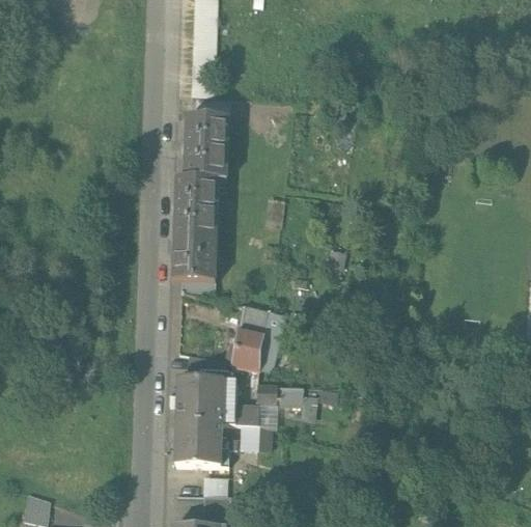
[(194,0),(192,96),(215,98),(218,0),(194,0)]
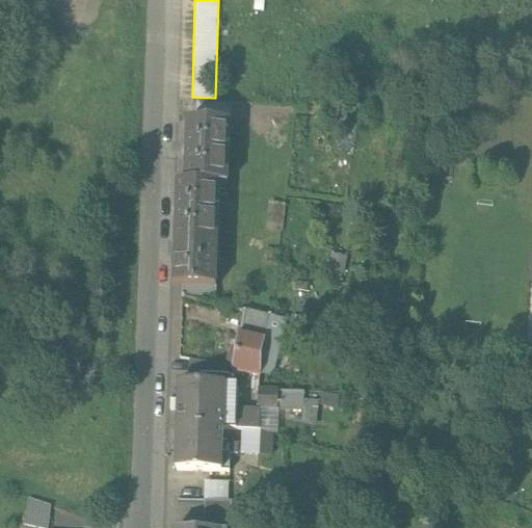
[(224,119),(188,116),(186,179),(177,179),(175,242),(177,242),(177,251),(175,251),(174,282),(216,283),(216,265),(212,265),(215,180),(222,180),(224,119)]
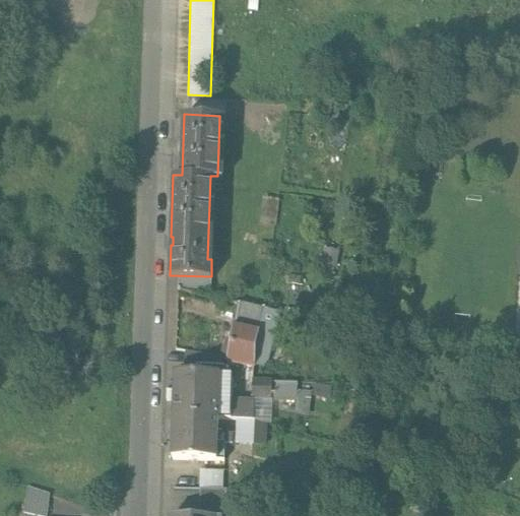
[(277,309),(240,301),(236,322),(234,322),(230,340),(232,340),(231,346),(222,345),(220,355),(222,355),(226,356),(226,357),(228,357),(226,359),(254,365),(255,342),(268,345),(277,309)]
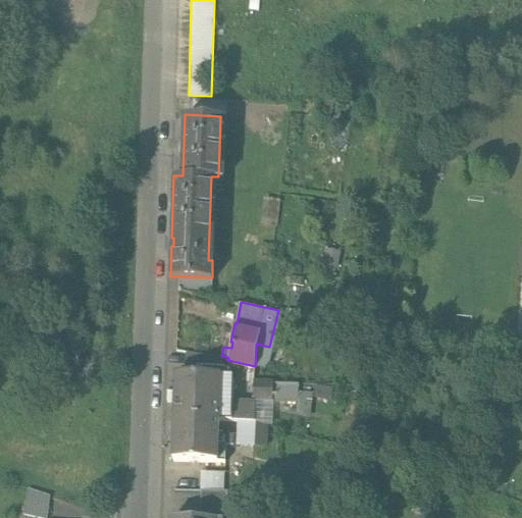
[(344,326),(328,323),(326,333),(342,337),(344,326)]
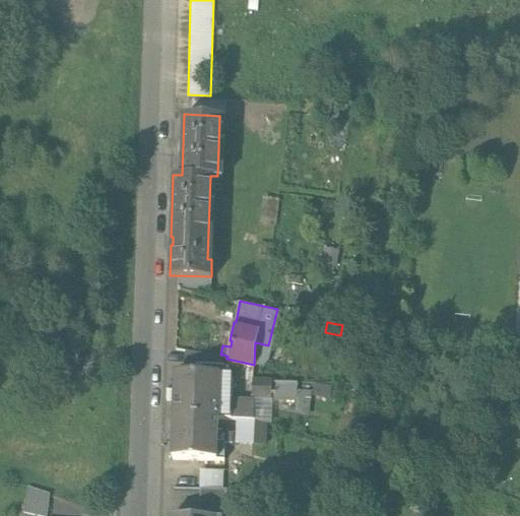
[(220,355),(185,347),(184,363),(221,364),(222,355),(220,355)]
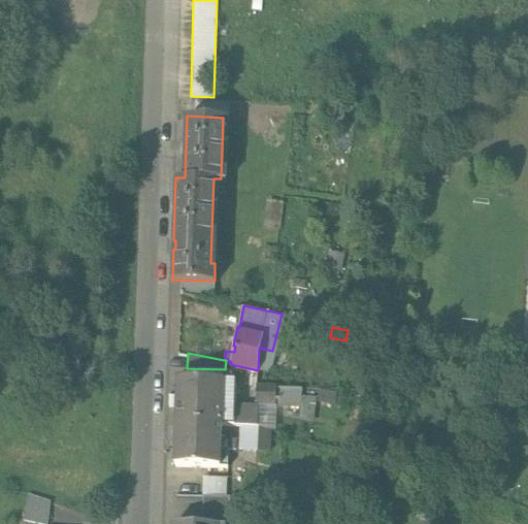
[(228,370),(225,369),(187,368),(187,378),(177,378),(176,421),(221,422),(234,423),(235,379),(234,375),(231,372),(228,370)]
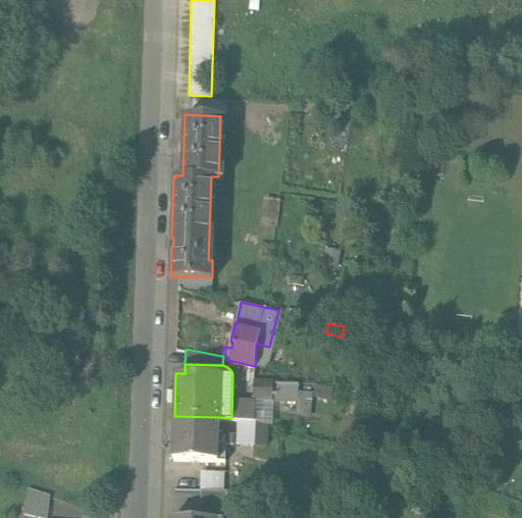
[(299,381),(272,381),(272,380),(254,380),(254,397),(298,398),(299,381)]
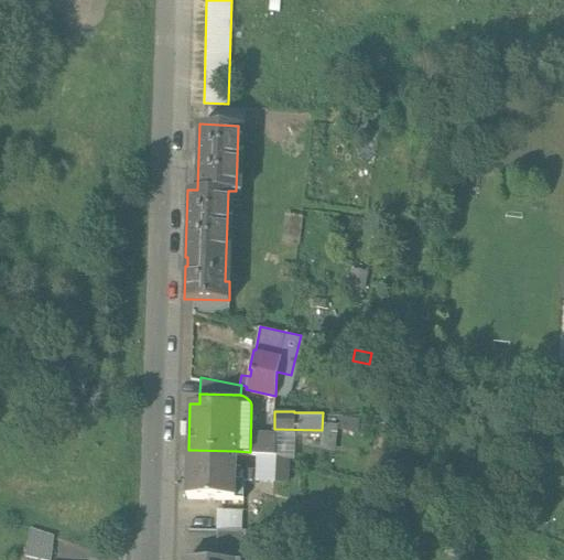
[(236,451),(188,450),(187,496),(235,497),(235,477),(242,478),(242,467),(236,467),(236,451)]
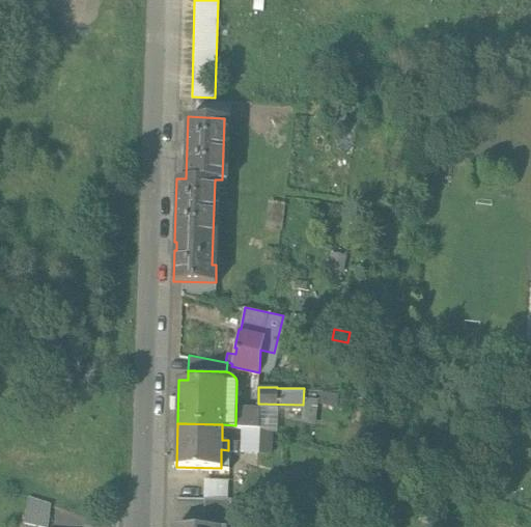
[(258,425),(242,425),(241,448),(257,449),(258,425)]
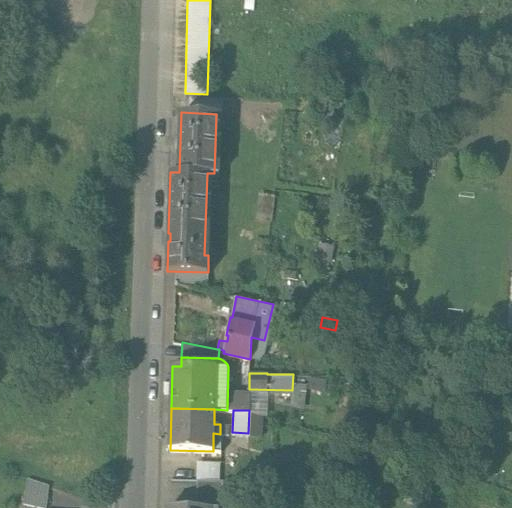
[(247,452),(220,451),(219,466),(222,466),(222,480),(246,481),(247,452)]
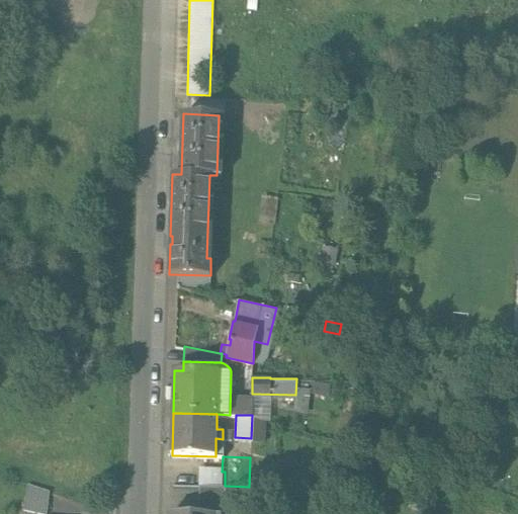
[(222,472),(194,470),(194,473),(193,485),(200,485),(222,486),(225,486),(225,472),(222,472)]
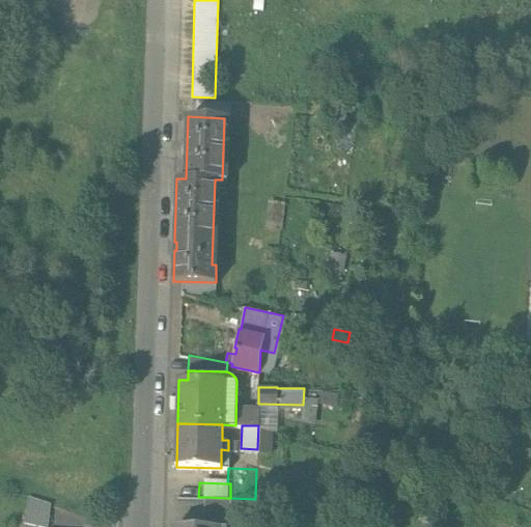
[(199,484),(175,484),(174,496),(198,497),(199,484)]
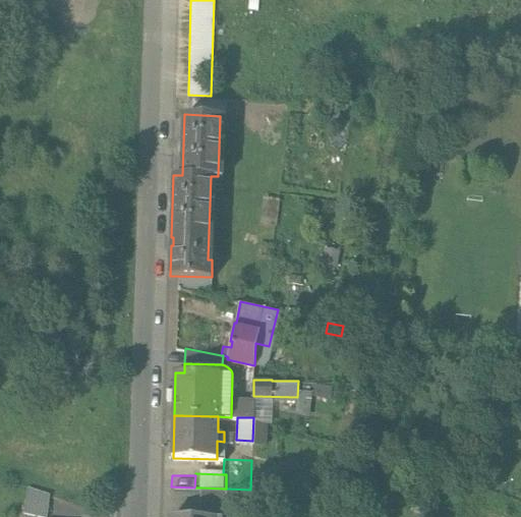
[(45,491),(26,483),(23,498),(22,510),(45,515),(45,491)]
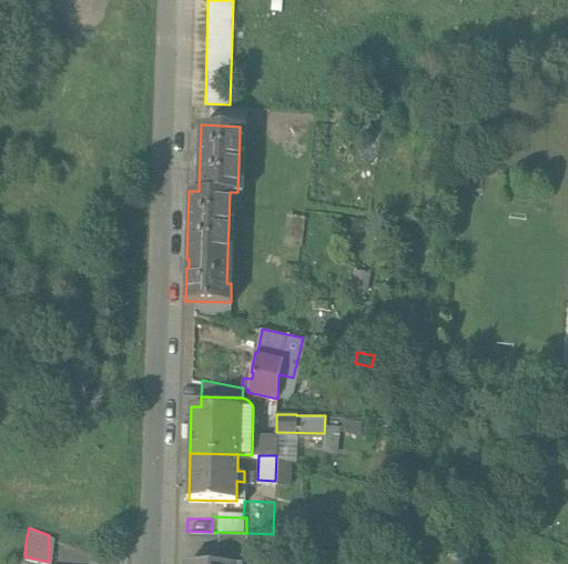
[(243,533),(220,532),(220,559),(242,560),(243,533)]
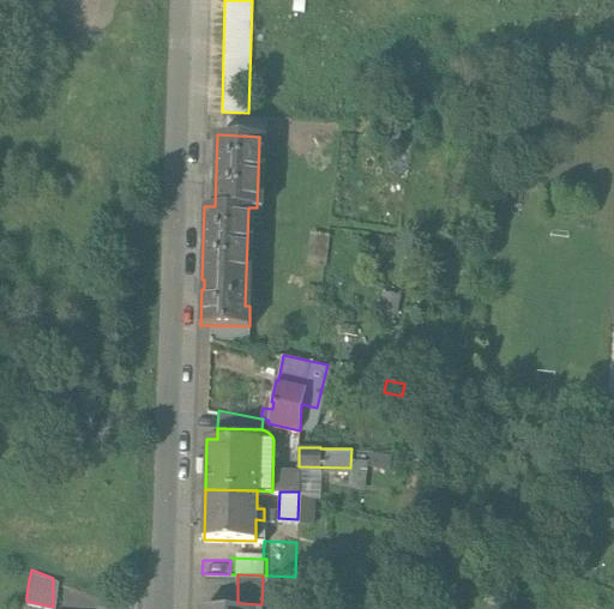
[(133,586),(121,585),(120,602),(133,602),(133,586)]
